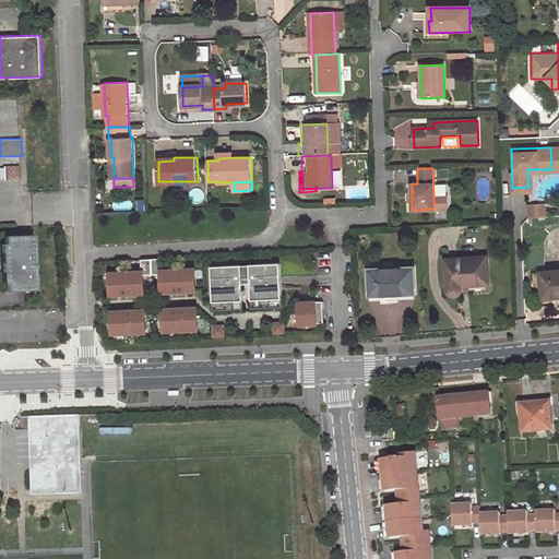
[(445,197),(433,197),(433,209),(445,209),(445,197)]
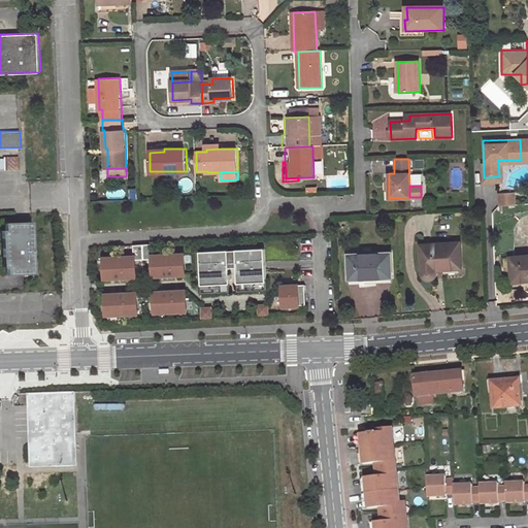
[(499,192),(499,204),(516,203),(516,192),(499,192)]
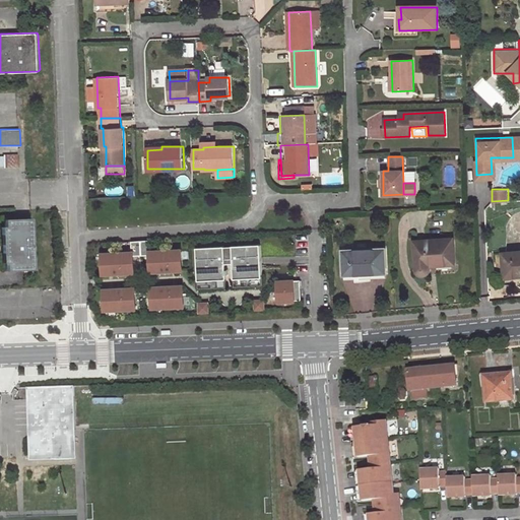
[(31,218),(5,219),(5,226),(1,226),(3,263),(6,263),(6,271),(33,270),(31,218)]
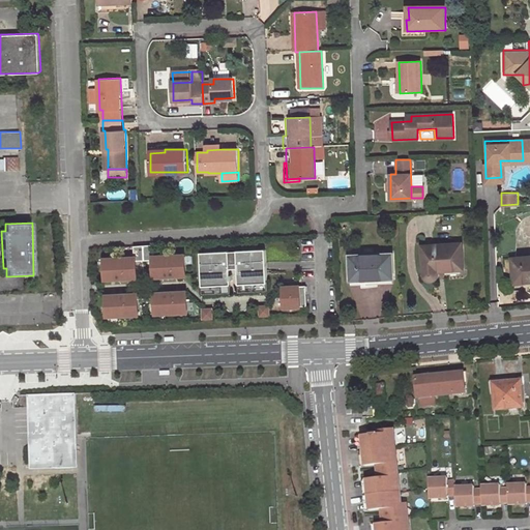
[(462,243),(422,245),(423,270),(424,274),(425,276),(429,278),(432,278),(434,278),(435,277),(437,276),(438,273),(438,270),(463,269),(462,243)]
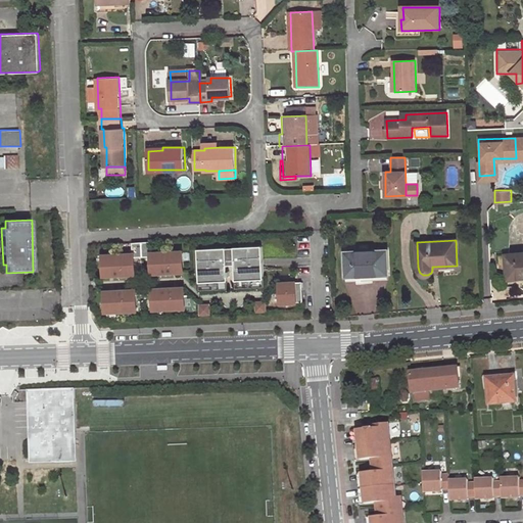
[(153,244),(143,245),(144,259),(152,259),(153,276),(185,275),(184,253),(153,255),(153,244)]
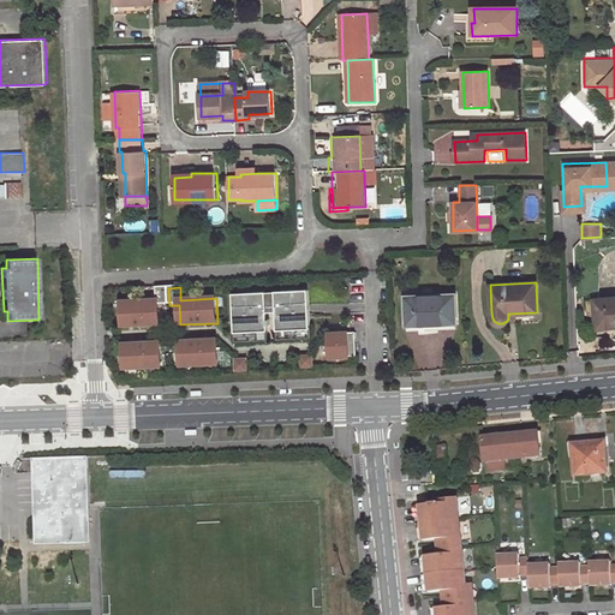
[(168,288),(157,288),(157,302),(121,303),(123,328),(161,326),(160,306),(169,305),(168,288)]
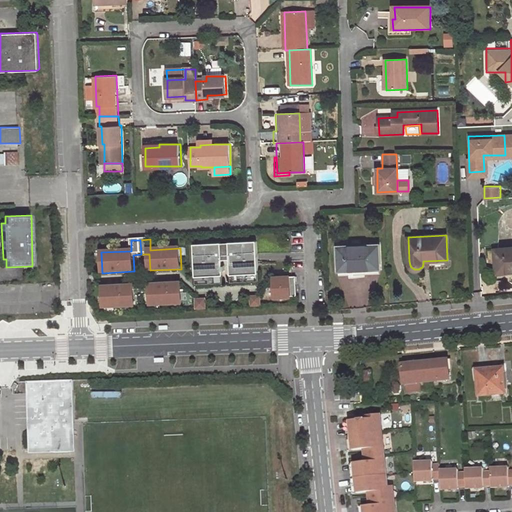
[(258,243),(230,244),(231,262),(232,277),(260,275),(258,243)]
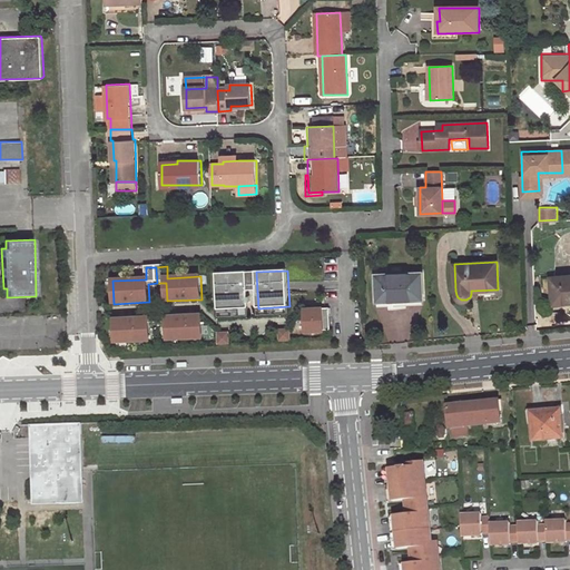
[(256,272),(248,273),(249,292),(257,292),(256,272)]
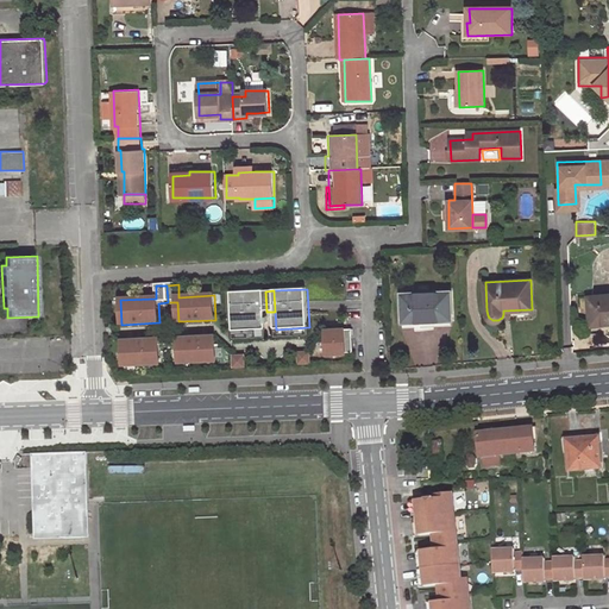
[(265,292),(232,293),(234,332),(268,330),(268,325),(270,325),(269,319),(267,319),(267,312),(265,292)]
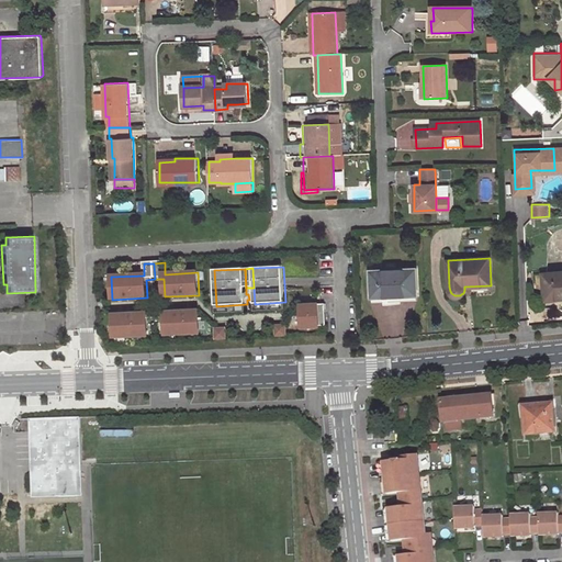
[(416,269),(371,271),(372,296),(417,294),(416,269)]
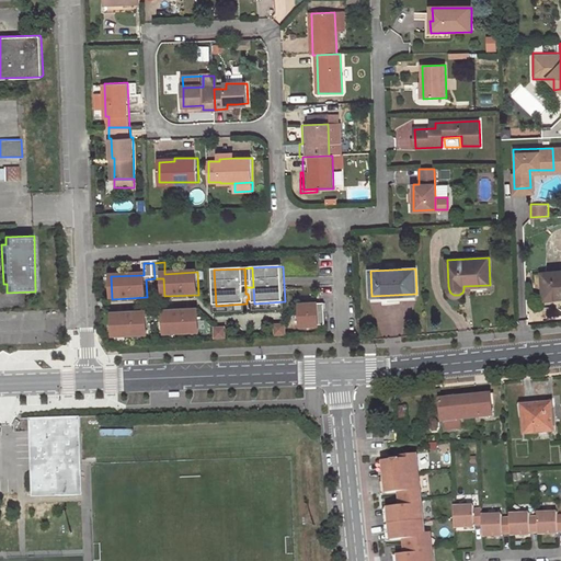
[(560,271),(542,273),(545,296),(560,295),(560,271)]
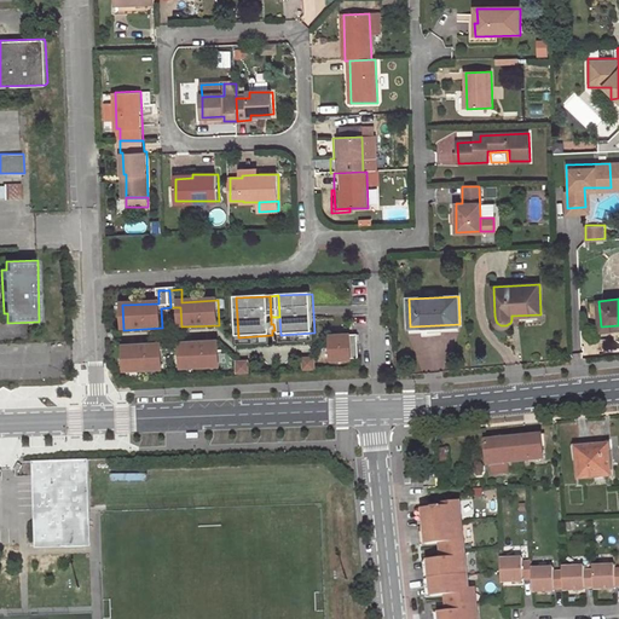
[(314,333),(281,335),(282,343),(316,342),(314,333)]
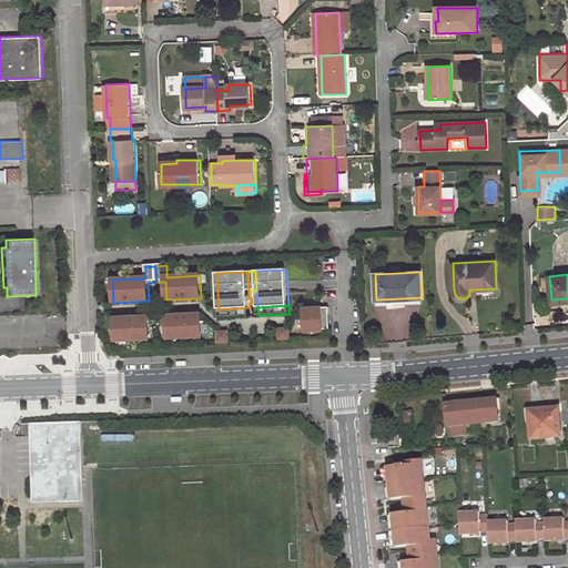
[(250,307),(219,310),(219,317),(250,316),(250,307)]
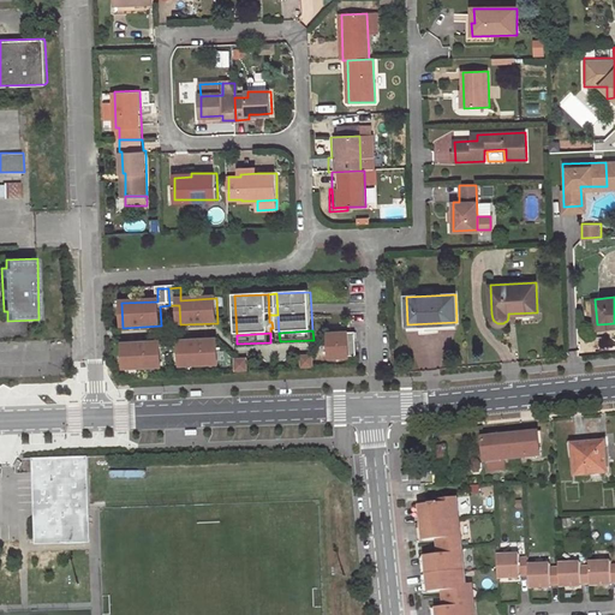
[(330,335),(332,359),(352,359),(351,356),(359,354),(358,334),(351,334),(330,335)]
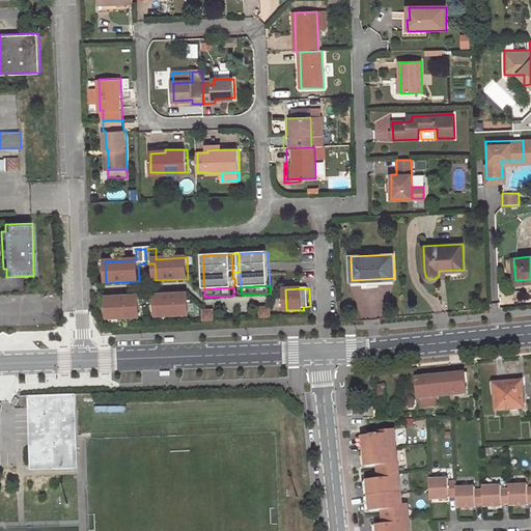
[(189,295),(157,296),(157,298),(157,302),(158,317),(190,315),(189,295)]
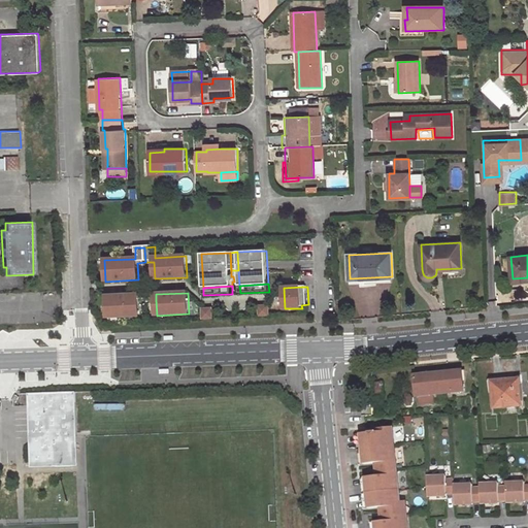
[(139,295),(106,297),(107,319),(140,317),(139,301),(139,297),(139,295)]
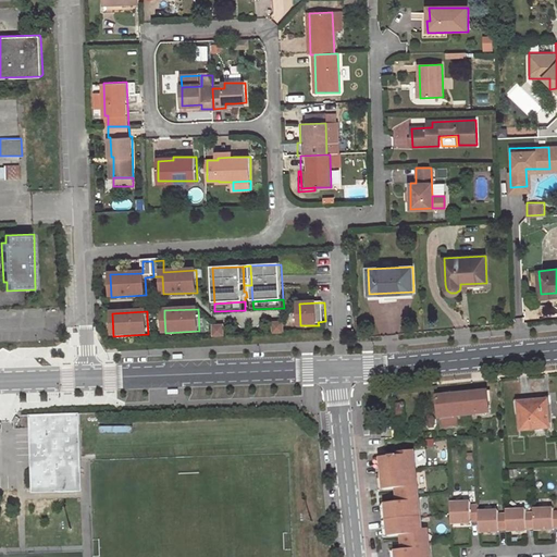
[(275,323),(275,332),(285,332),(284,323),(275,323)]
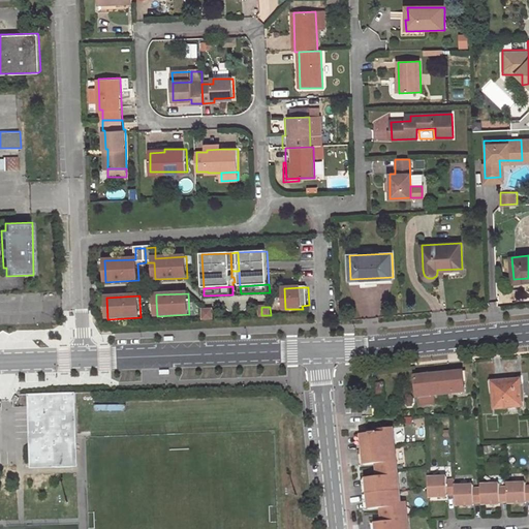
[(213,309),(205,310),(206,318),(214,317),(213,309)]
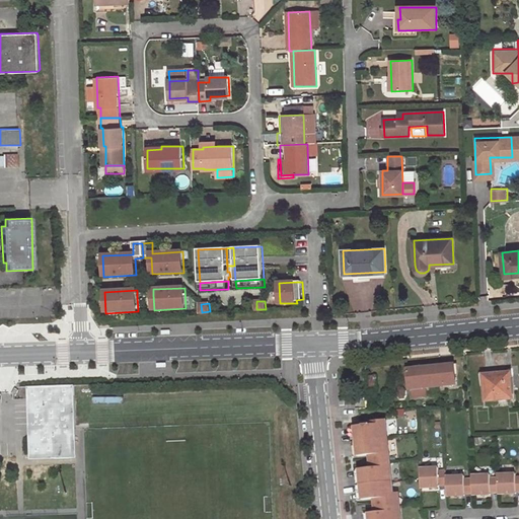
[(454,365),(408,370),(410,388),(412,388),(413,397),(426,396),(426,386),(456,384),(454,365)]
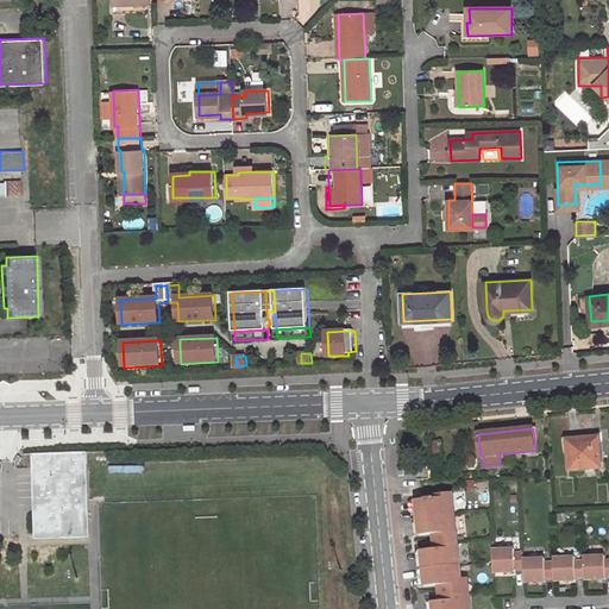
[(600,438),(567,440),(571,470),(602,468),(600,438)]
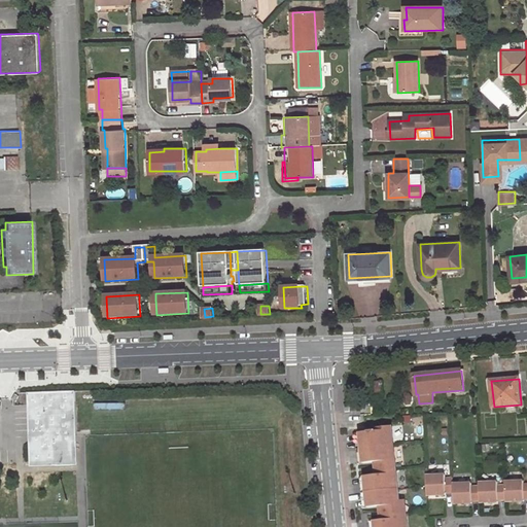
[(75,391),(27,393),(28,406),(32,406),(33,437),(72,435),(71,401),(75,401),(75,391)]
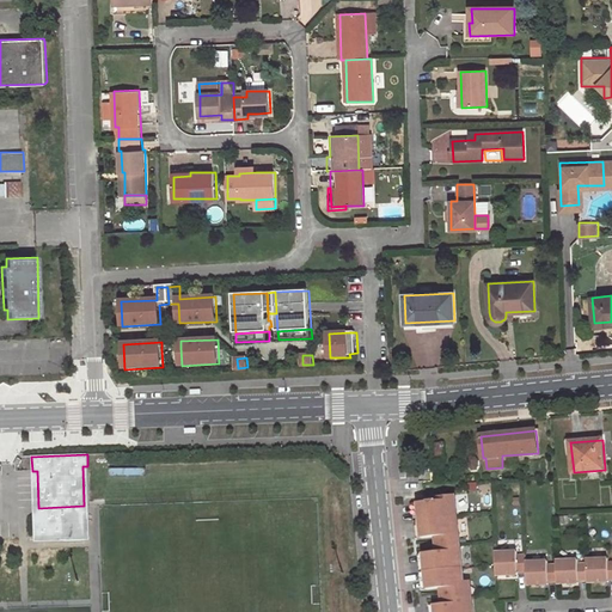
[(37,471),(32,471),(34,514),(85,512),(85,540),(90,540),(87,466),(83,466),(84,506),(38,508),(37,471)]
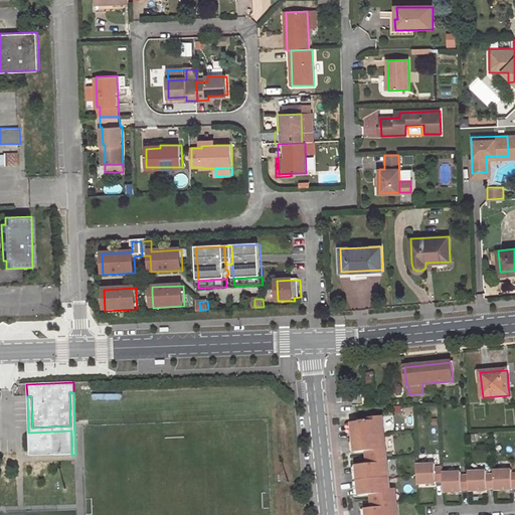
[(352,440),(383,437),(381,417),(367,418),(367,424),(361,424),(350,425),(352,440)]
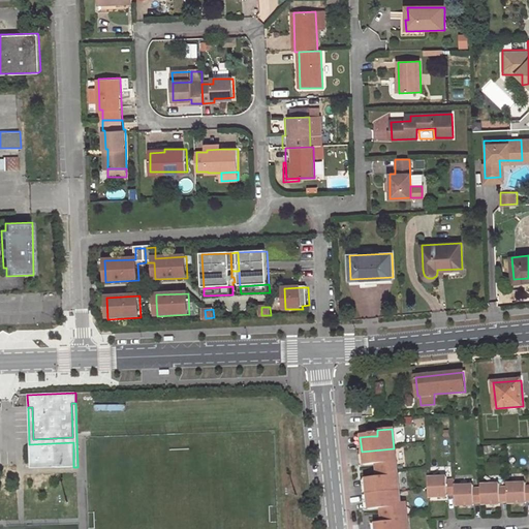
[(73,442),(29,444),(30,465),(54,464),(54,468),(73,467),(73,442)]
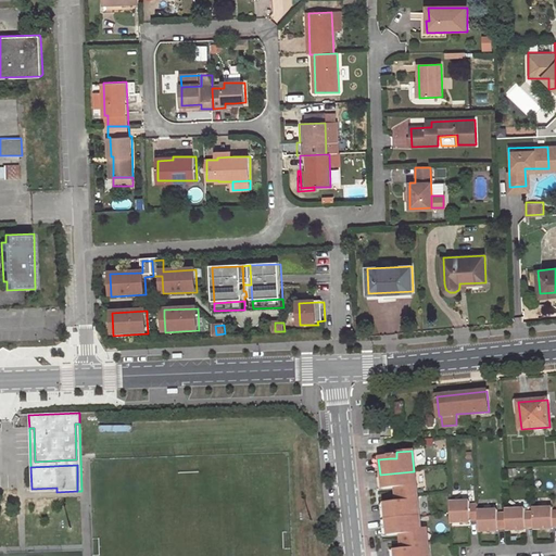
[(394,490),(400,489),(401,500),(416,497),(414,471),(380,475),(381,491),(394,490)]
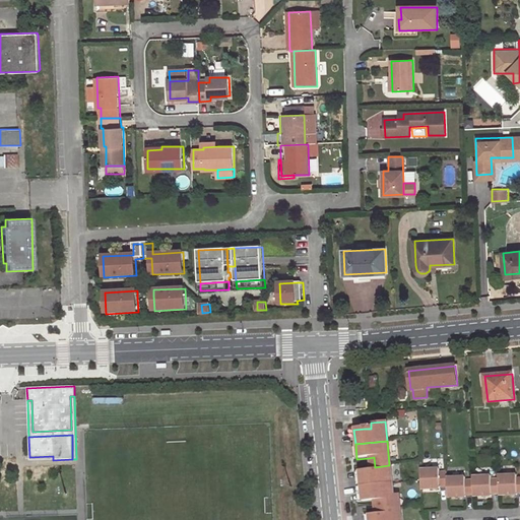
[(360,488),(391,483),(389,465),(375,467),(376,471),(370,471),(359,472),(360,488)]
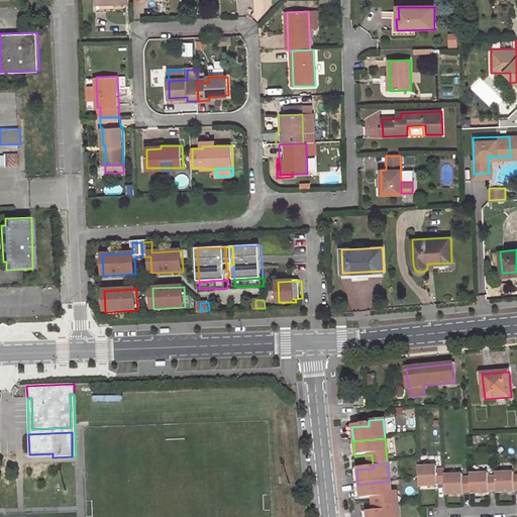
[(419,488),(436,487),(436,485),(443,485),(443,475),(442,470),(435,471),(435,468),(418,468),(419,488)]
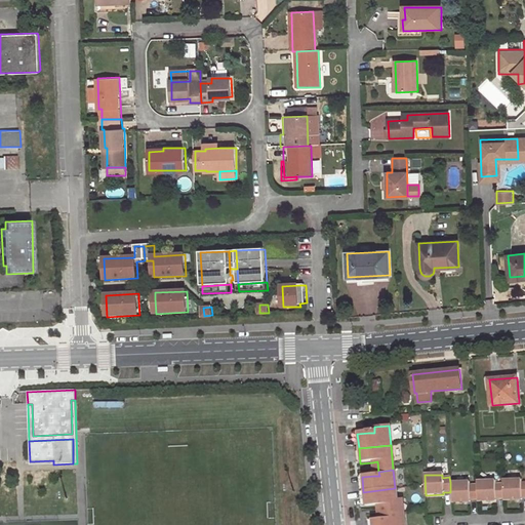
[(357,478),(360,507),(365,507),(363,492),(362,477),(357,478)]
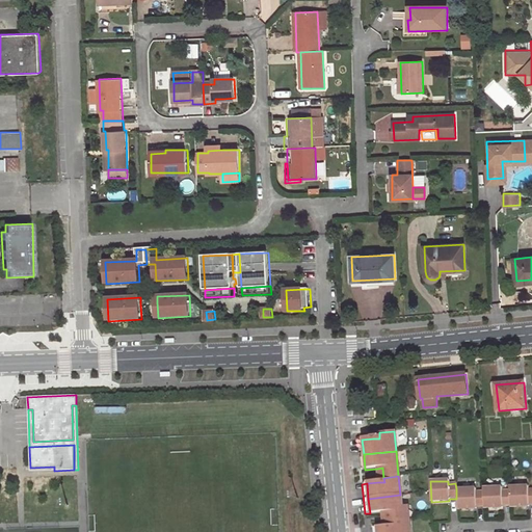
[(510,505),(510,507),(528,506),(528,505),(531,504),(531,488),(528,489),(527,486),(509,486),(509,490),(510,505)]
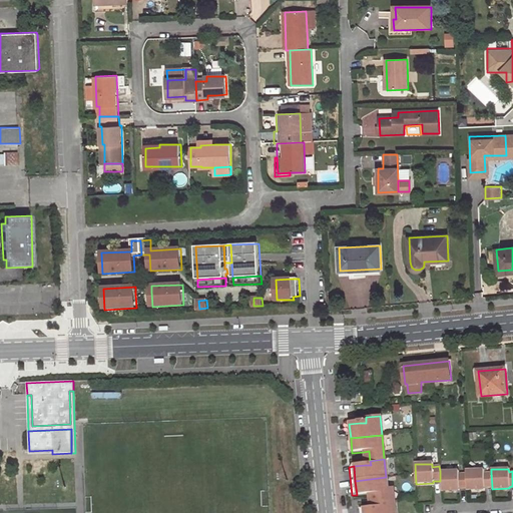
[(483,470),(466,470),(466,474),(467,488),(467,490),(484,489),(484,488),(492,487),(491,473),(483,473),(483,470)]
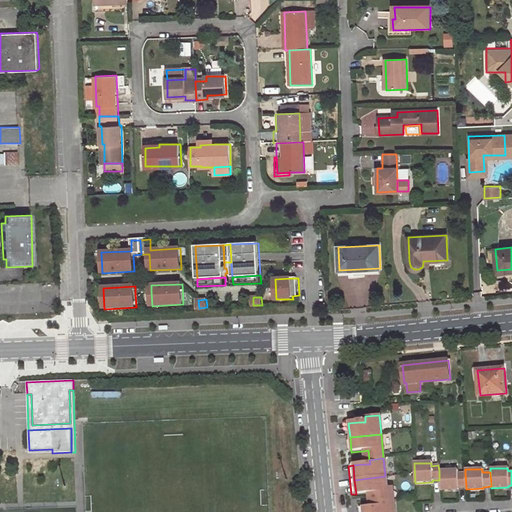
[(439,490),(458,489),(458,487),(466,487),(465,473),(457,473),(457,470),(439,470),(439,480),(439,490)]
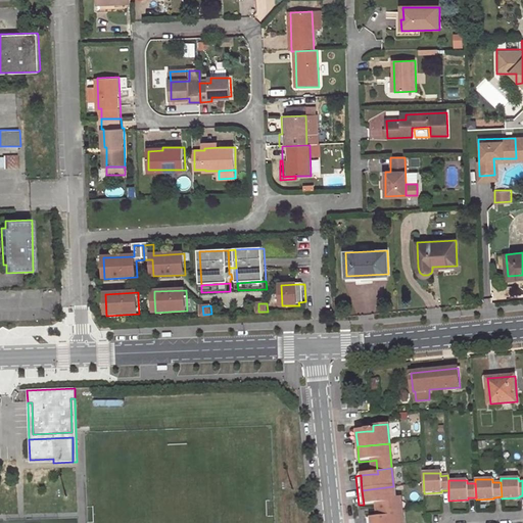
[(375,504),(381,503),(382,513),(396,512),(394,500),(393,486),(362,490),(364,505),(375,504)]
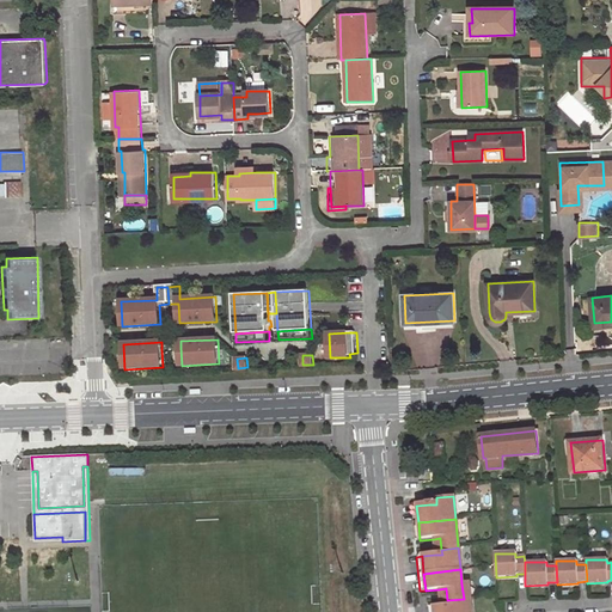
[(434,611),(471,611),(470,598),(464,599),(447,600),(447,604),(440,604),(434,605),(434,611)]
